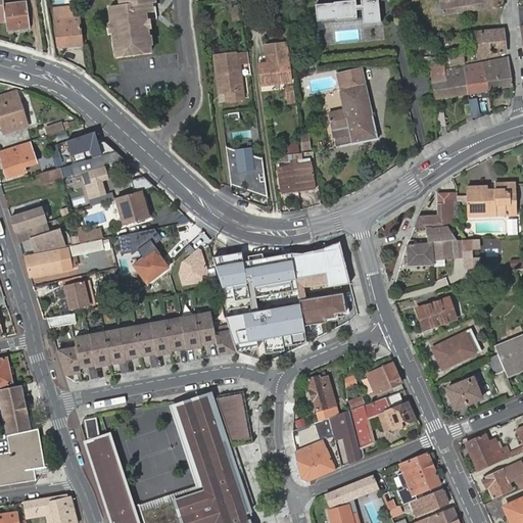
[(30,28),(27,2),(4,5),(3,0),(0,0),(0,22),(6,22),(7,31),(18,29),(19,30),(30,28)]
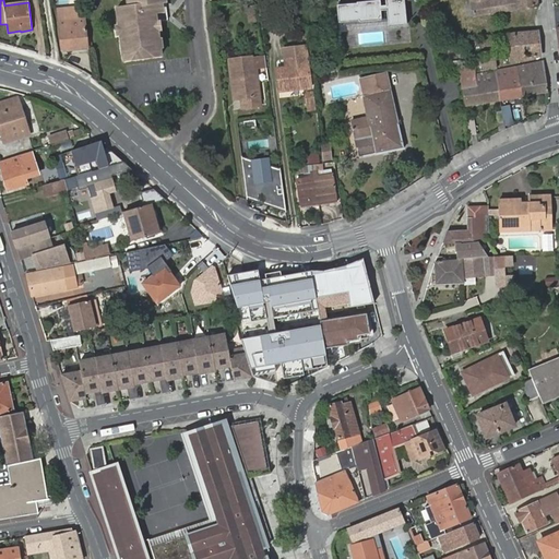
[(126,0),(127,7),(117,9),(119,26),(122,26),(122,32),(120,35),(123,61),(161,56),(159,49),(156,46),(155,42),(158,40),(157,31),(154,28),(153,23),(156,22),(159,22),(157,12),(161,12),(163,7),(166,7),(165,0),(126,0)]
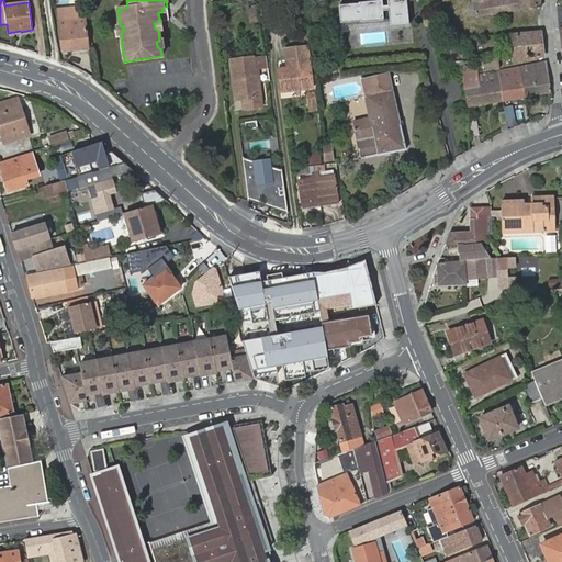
[(391,26),(411,25),(408,0),(388,0),(388,3),(383,3),(383,1),(341,6),(343,23),(362,22),(362,23),(384,22),(383,9),(390,8),(391,26)]
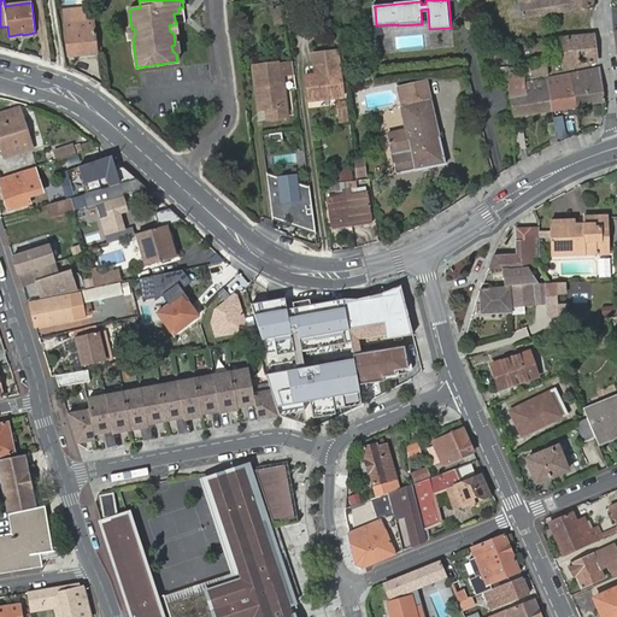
[(574,10),(571,0),(540,0),(540,1),(539,3),(541,16),(574,10)]
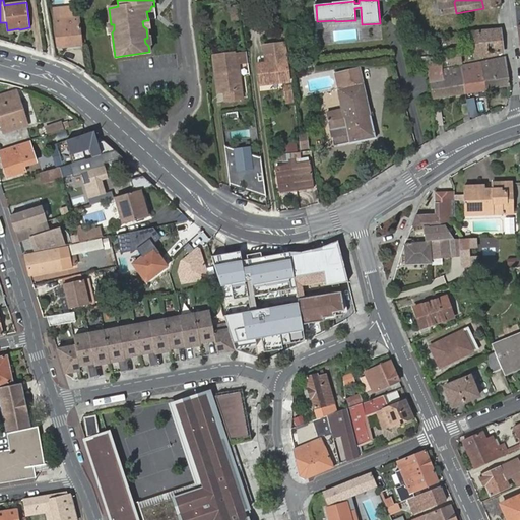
[(500,6),(499,0),(481,0),(483,8),(500,6)]
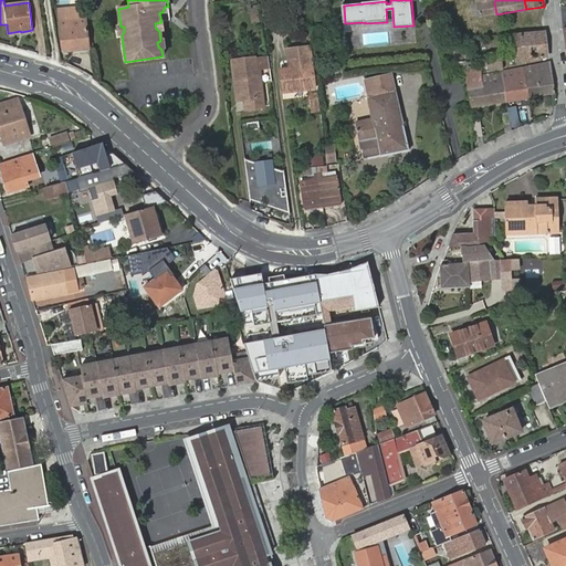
[(481,3),(483,17),(496,14),(494,2),(481,3)]
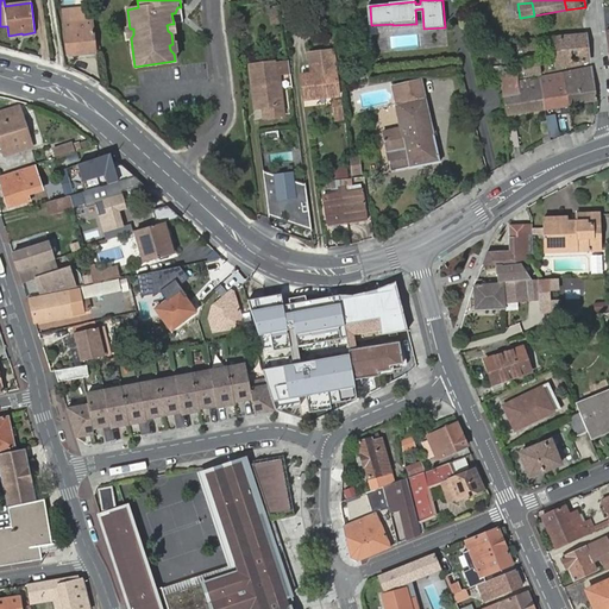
[(83,6),(64,8),(66,23),(73,22),(71,17),(85,17),(83,7),(83,6)]
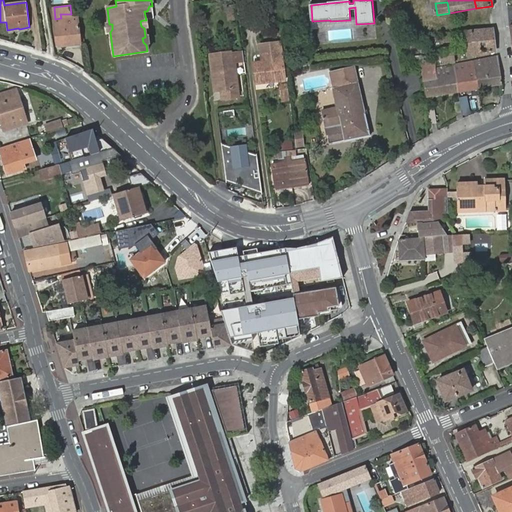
[(154,19),(152,6),(149,6),(147,11),(144,11),(146,20),(154,19)]
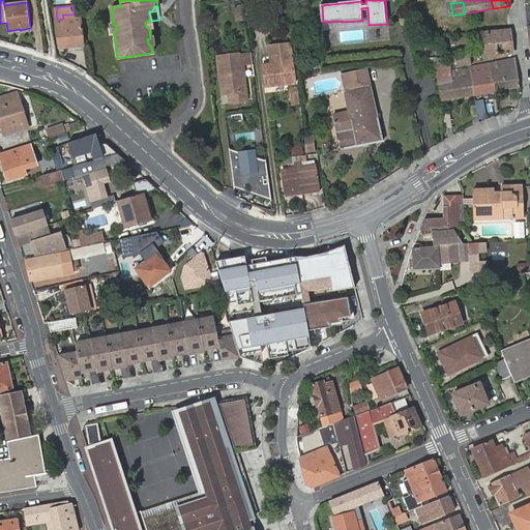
[(240,6),(234,8),(236,22),(242,21),(240,6)]
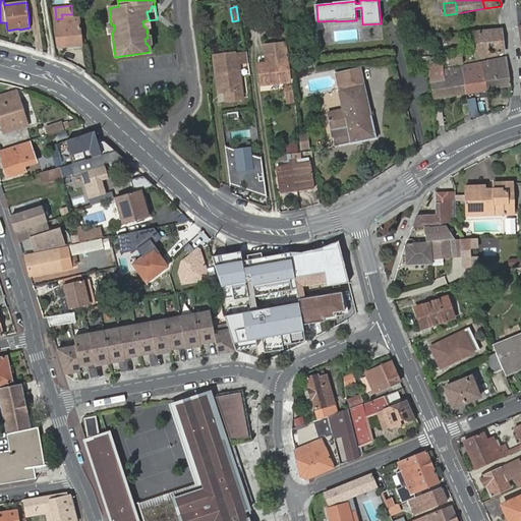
[(62,18),(56,19),(58,48),(80,46),(78,16),(77,17),(72,17),(72,14),(61,14),(62,18)]
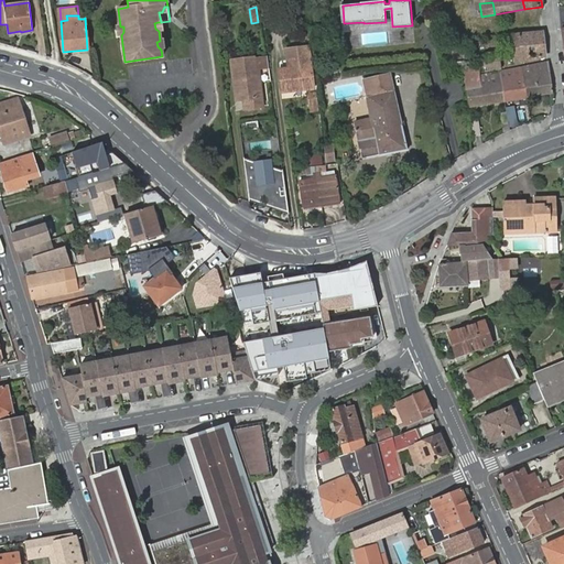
[(542,32),(501,36),(502,43),(512,42),(514,61),(545,57),(542,32)]
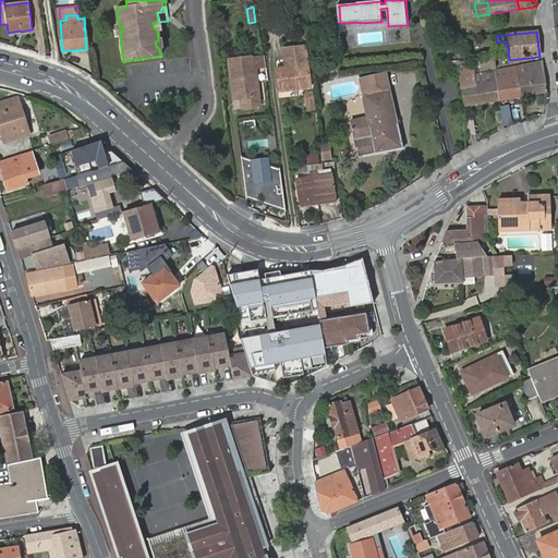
[(305,47),(282,49),(284,68),(275,69),(278,91),(311,87),(305,47)]
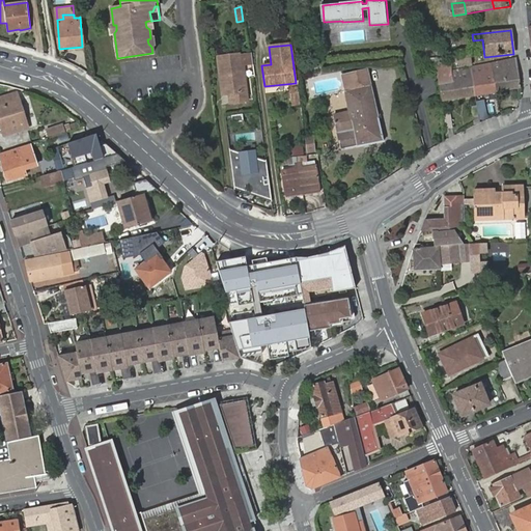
[(455,53),(457,66),(472,64),(470,52),(455,53)]
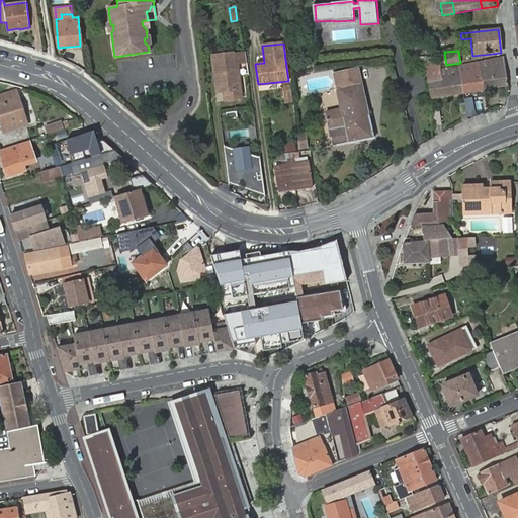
[(245,54),(233,56),(234,65),(237,65),(247,64),(245,54)]
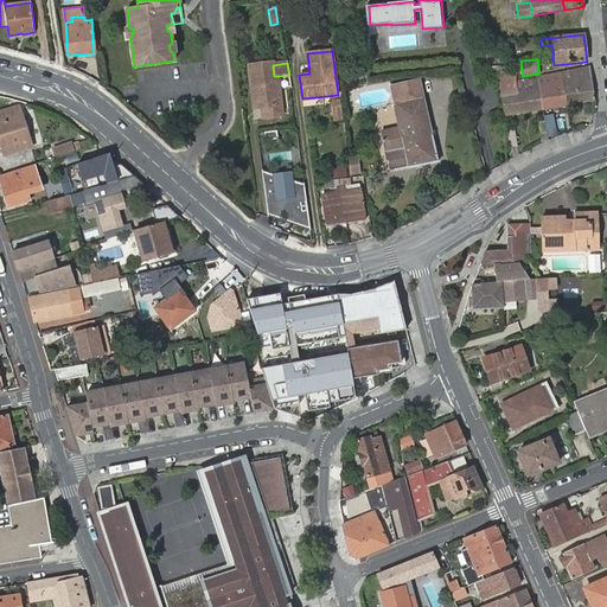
[(276,94),(274,76),(273,65),(248,68),(253,96),(256,96),(259,110),(263,110),(264,120),(283,117),(280,93),(276,94)]
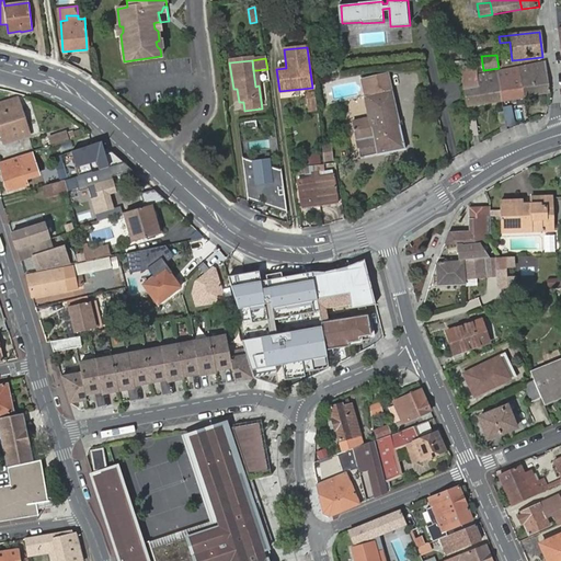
[(546,63),(500,69),(504,100),(549,92),(546,63)]
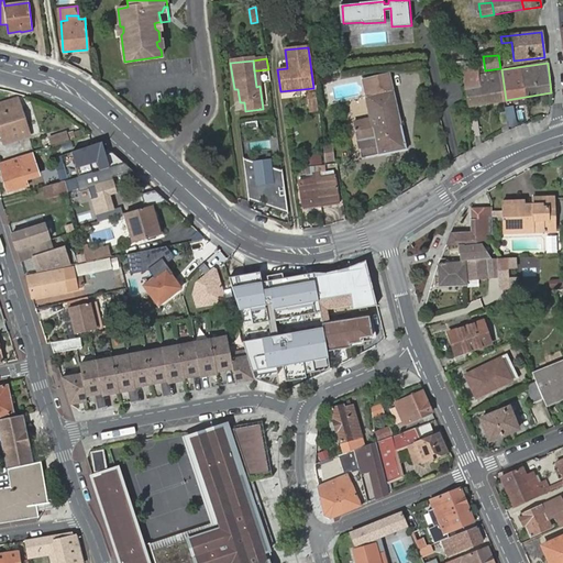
[(481,73),(479,66),(464,67),(467,88),(468,88),(468,91),(483,89),(481,73)]
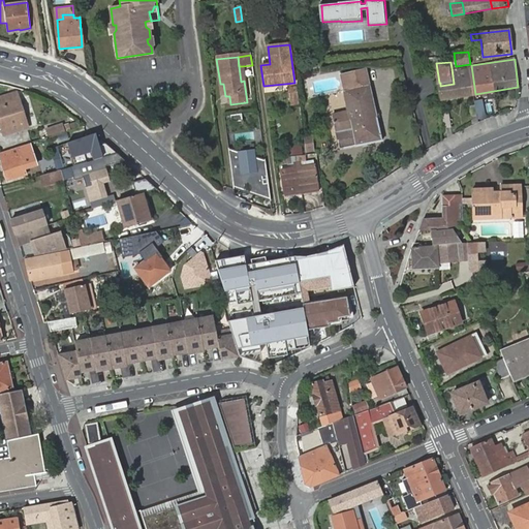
[(440,86),(442,99),(475,94),(471,65),(452,68),(454,84),(440,86)]
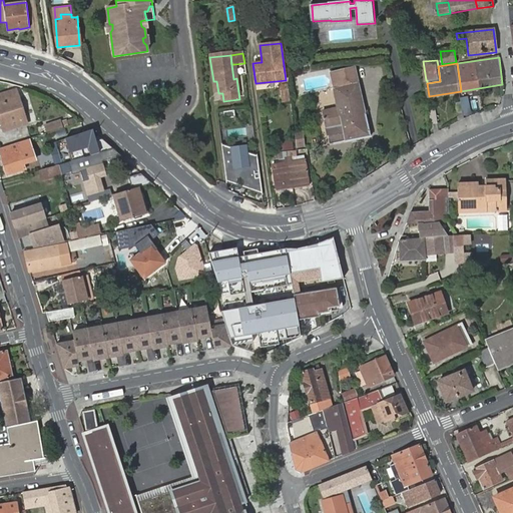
[(339,87),(335,88),(339,108),(324,111),(330,145),(371,136),(357,67),(336,72),(339,87)]
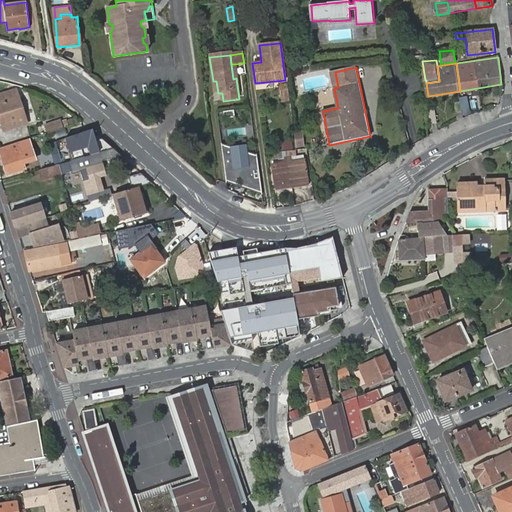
[(288,85),(281,86),(283,102),(289,101),(288,85)]
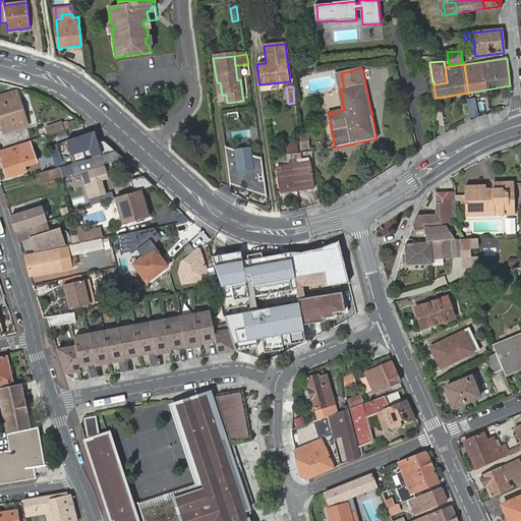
[(0,108),(2,115),(0,115),(0,121),(2,127),(3,127),(5,133),(26,126),(24,120),(26,120),(19,99),(17,91),(5,95),(0,96),(0,108)]
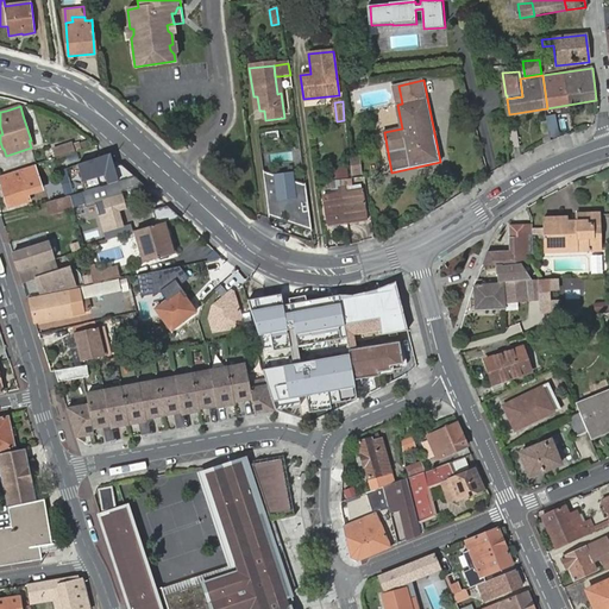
[(557,117),(548,118),(550,132),(551,136),(559,136),(557,117)]
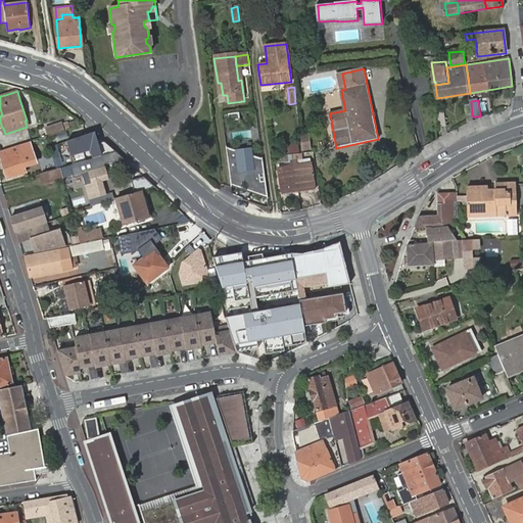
[(444,111),(438,112),(440,128),(447,127),(444,111)]
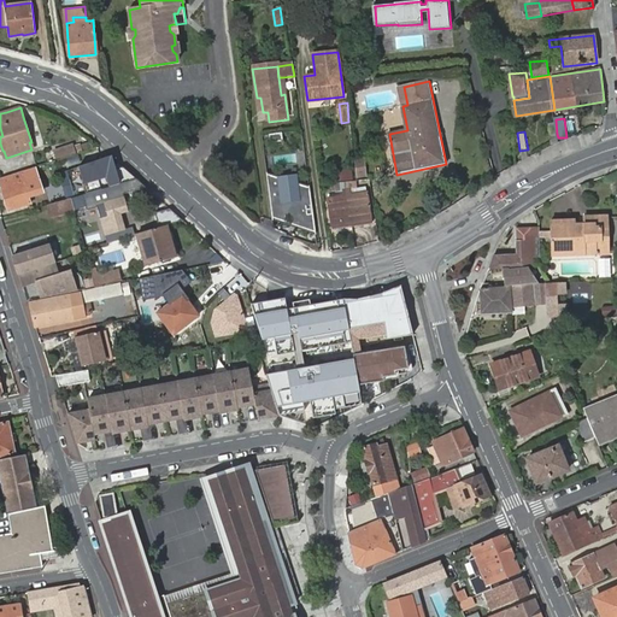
[(54,151),(57,159),(77,154),(94,148),(92,142),(81,146),(81,145),(75,147),(74,145),(54,151)]
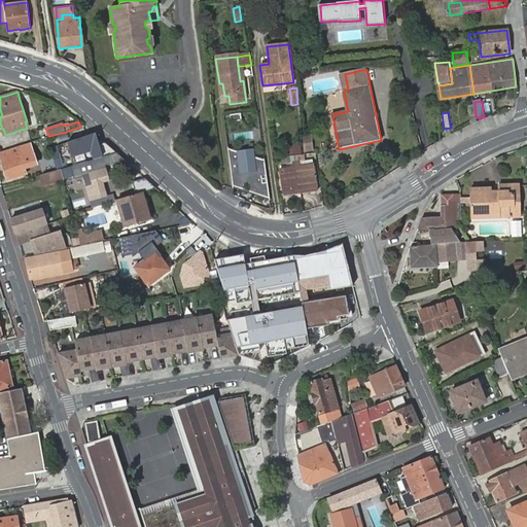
[(58,146),(65,168),(103,155),(96,134),(58,146)]
